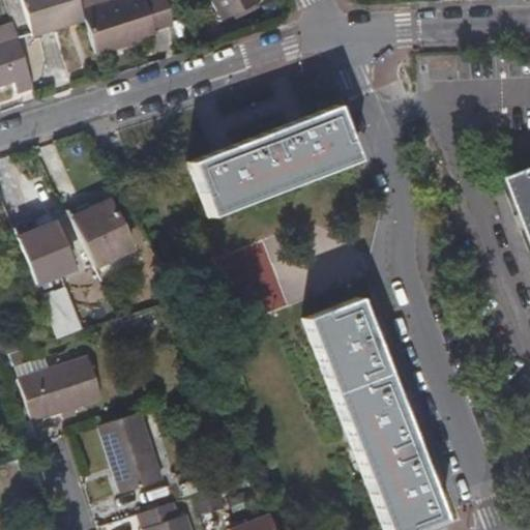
[(64,29),(61,20),(80,13),(76,0),(20,0),(31,39),(64,29)]
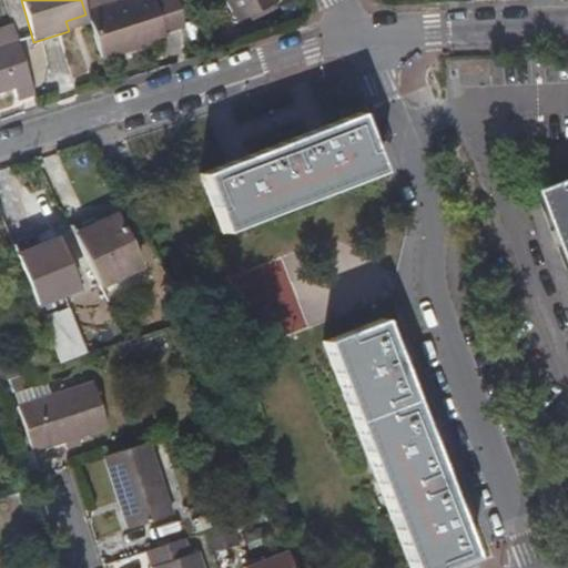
[(182,28),(174,0),(131,0),(85,14),(89,24),(100,60),(164,40),(162,34),(182,28)]
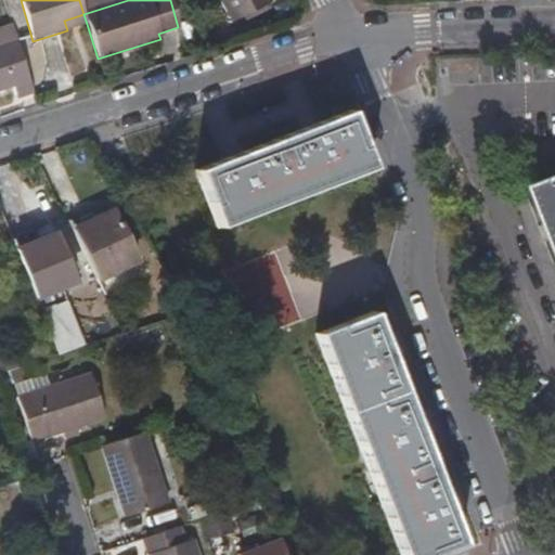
[(219,0),(230,23),(273,1),(272,0),(219,0)]
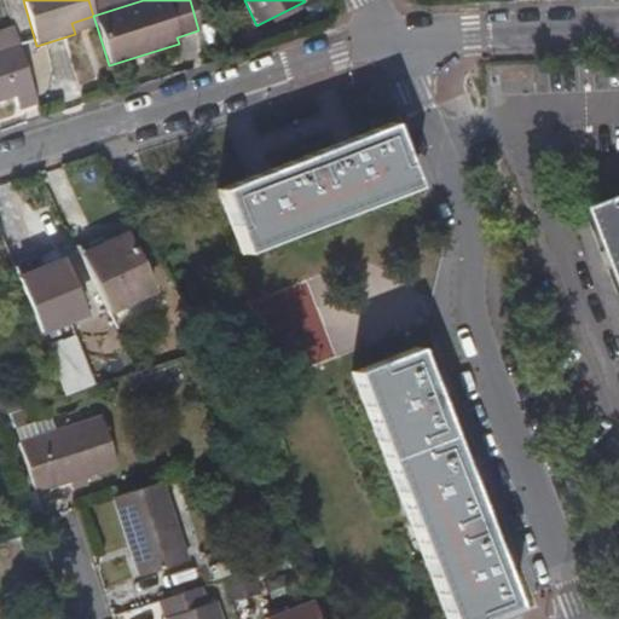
[(75,34),(97,27),(93,16),(71,23),(75,34)]
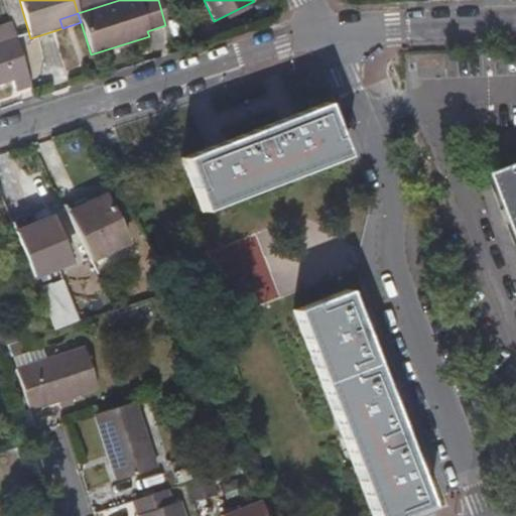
[(0,84),(11,81),(14,93),(31,89),(10,23),(0,26),(0,84)]
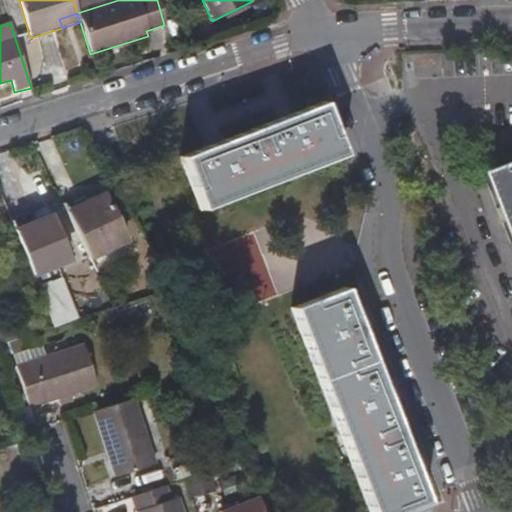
[(200,210),(342,155),(322,103),(180,158),(200,210)]
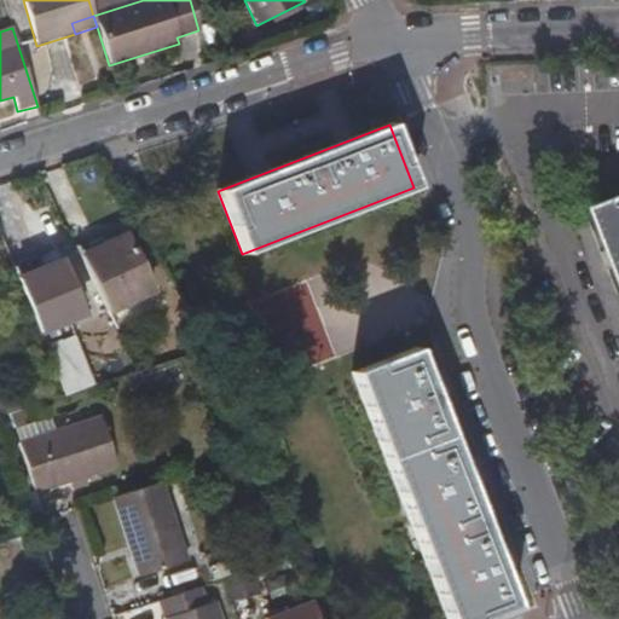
[(618,208),(605,214),(618,250),(618,208)]
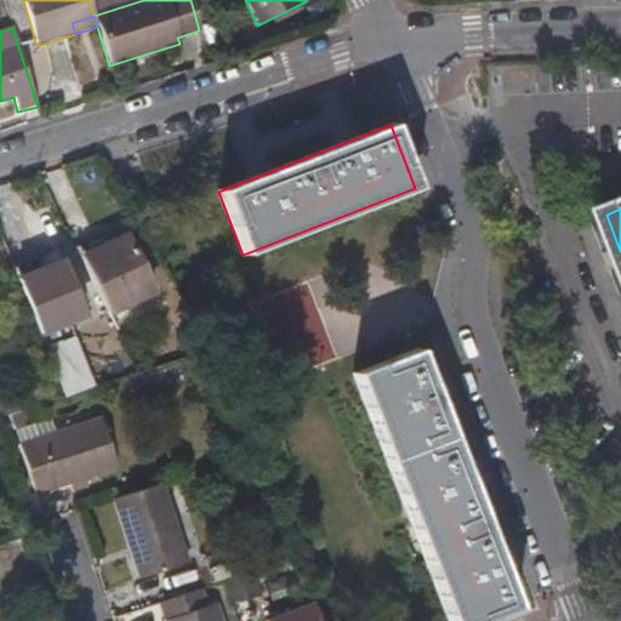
[(108,244),(102,232),(74,245),(80,257),(108,244)]
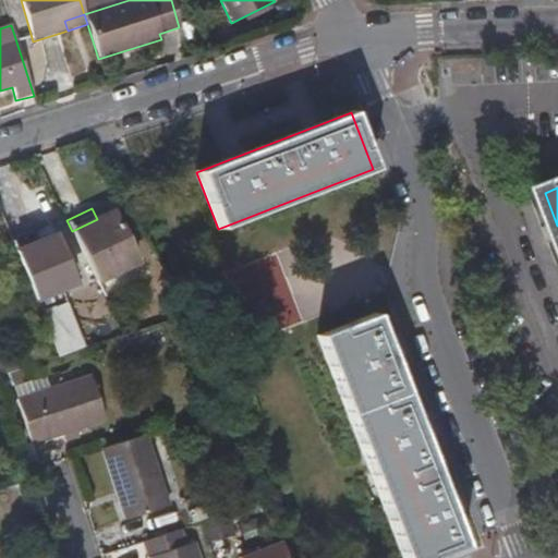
[(137,264),(111,211),(97,219),(72,231),(97,283),(137,264)]
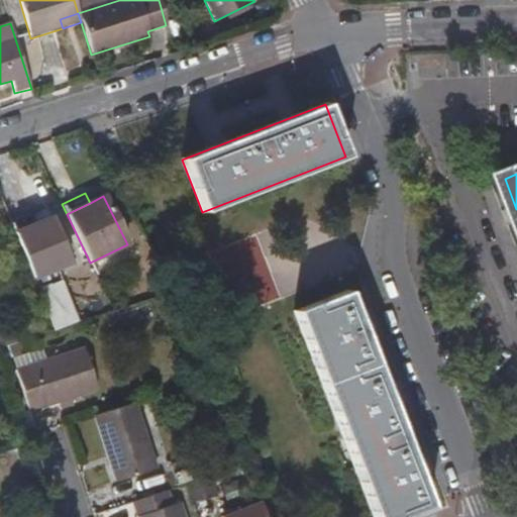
[(37,221),(34,211),(9,222),(13,230),(37,221)]
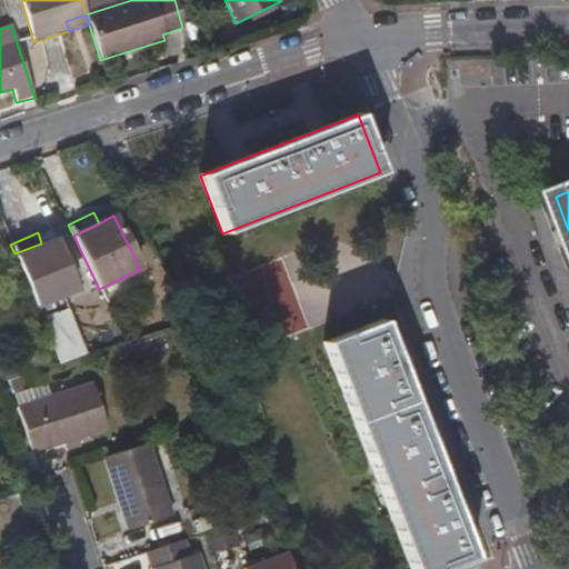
[(76,291),(56,239),(41,243),(15,253),(36,308),(76,291)]
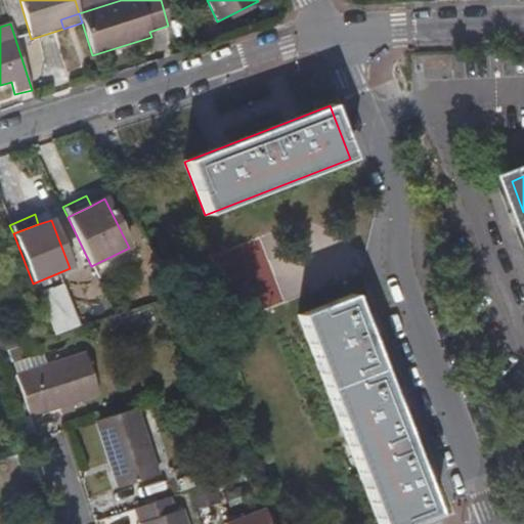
[(256,311),(282,301),(260,242),(216,258),(222,274),(239,267),(256,311)]
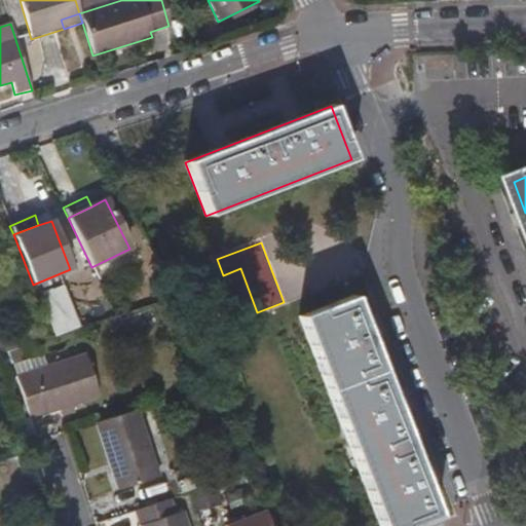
[(378,525),(410,525),(435,517),(351,297),(297,318),(378,525)]
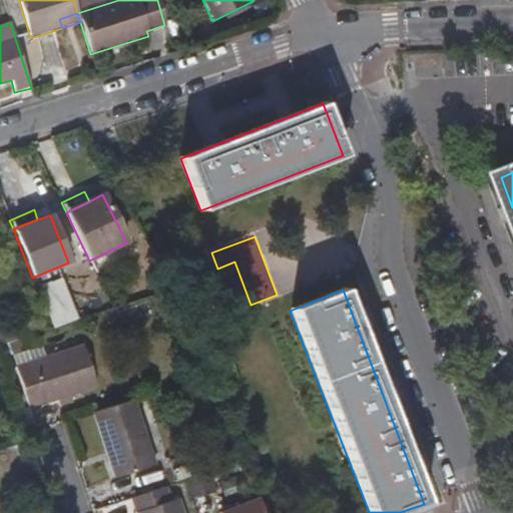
[(0,328),(0,345),(22,338),(18,322),(0,328)]
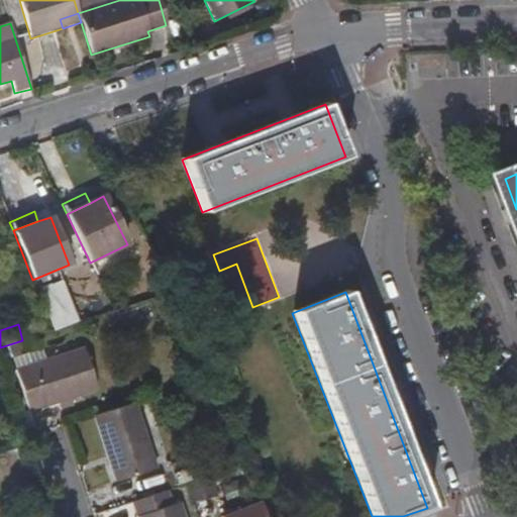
[(0,360),(26,352),(22,340),(0,347),(0,360)]
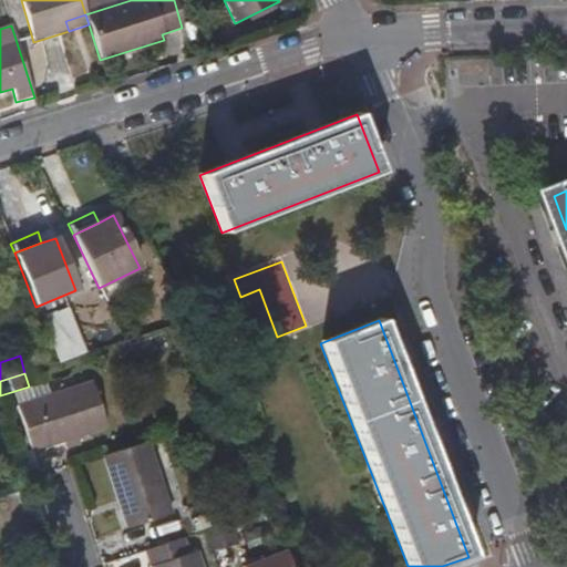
[(18,406),(32,451),(106,429),(92,382),(18,406)]
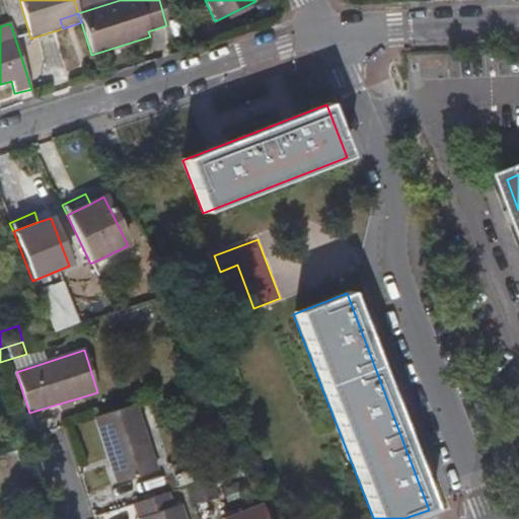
[(116,484),(155,471),(135,405),(93,419),(116,484)]
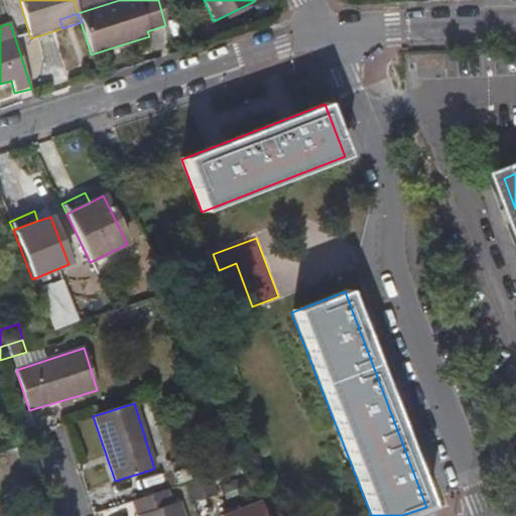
[(184,515),(180,501),(171,504),(166,491),(131,502),(135,515),(184,515)]
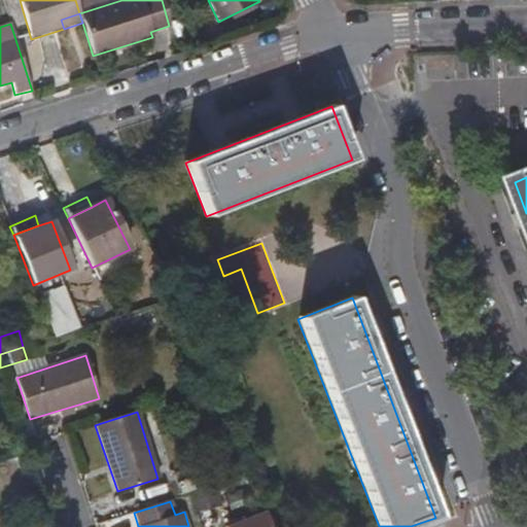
[(270,526),(264,513),(226,526),(270,526)]
